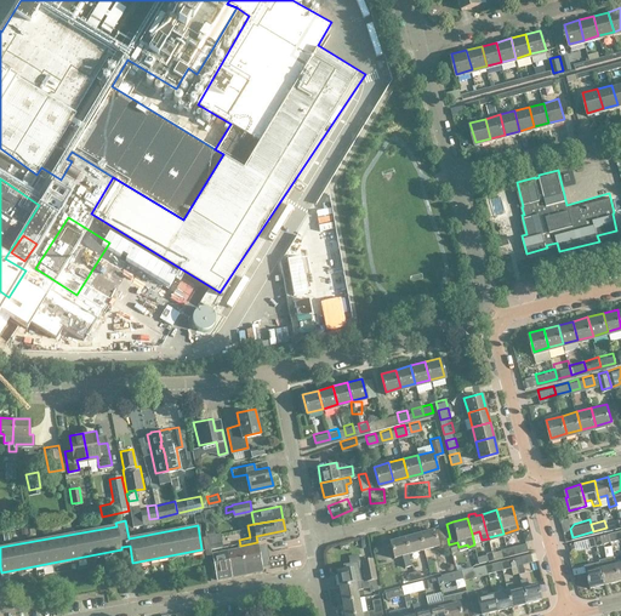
[(444,540),(448,539),(450,539),(446,524),(440,525),(444,540)]
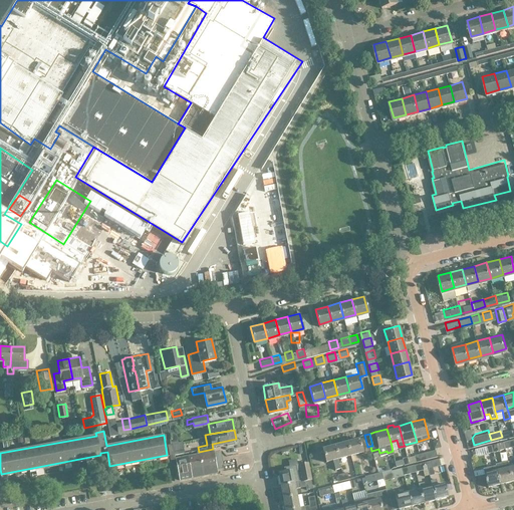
[(359,436),(346,439),(350,453),(362,449),(363,453),(371,451),(370,446),(367,447),(364,435),(359,436)]
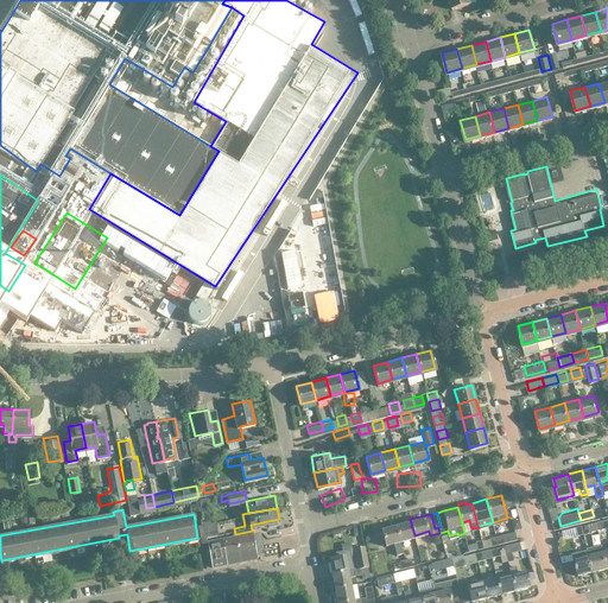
[(207,534),(219,532),(216,519),(204,521),(207,534)]
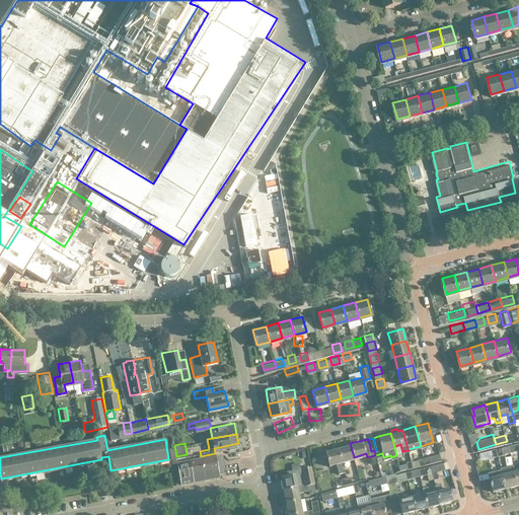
[(350,443),(339,446),(342,460),(354,457),(350,443)]
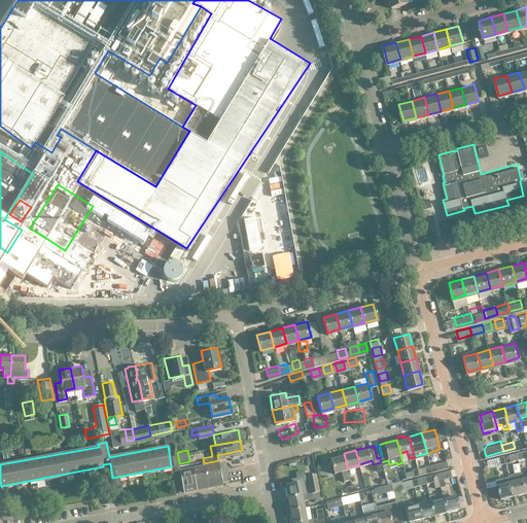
[(350,478),(347,467),(344,453),(330,457),(335,471),(341,468),(344,479),(350,478)]
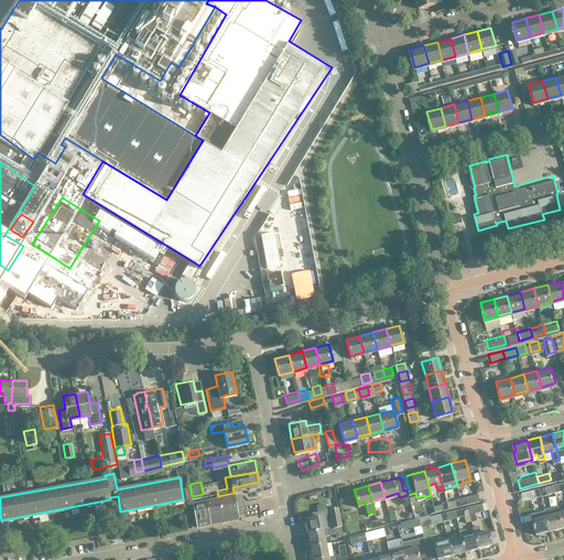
[(456,490),(444,494),(445,499),(457,495),(456,490)]
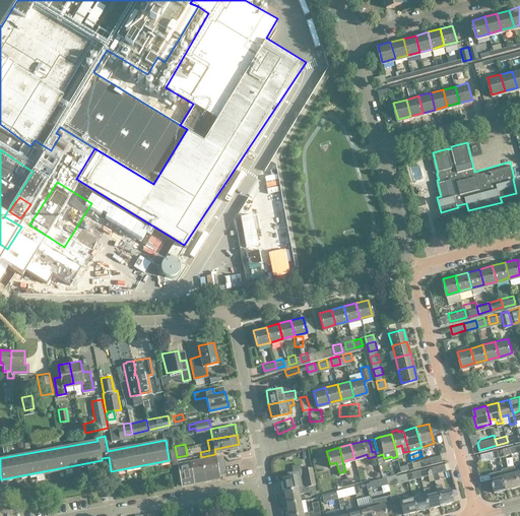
[(440,453),(424,457),(426,463),(442,459),(440,453)]
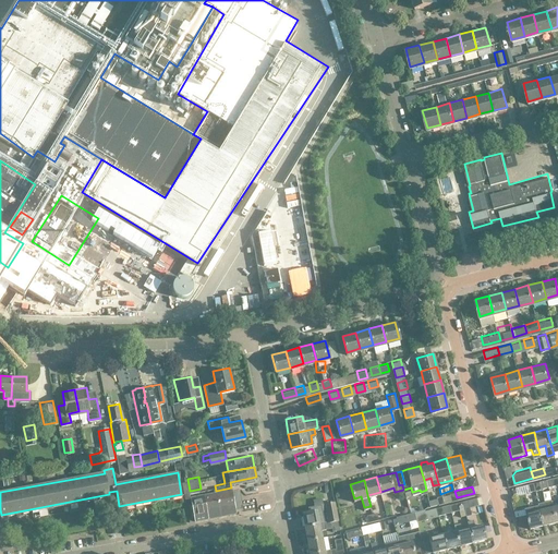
[(231,488),(216,491),(191,496),(195,518),(237,509),(231,488)]
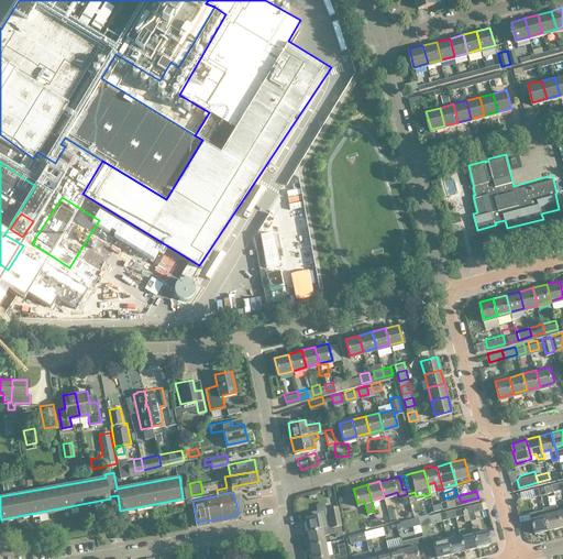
[(466,504),(468,511),(470,518),(475,517),(473,510),(482,507),(481,500),(466,504)]
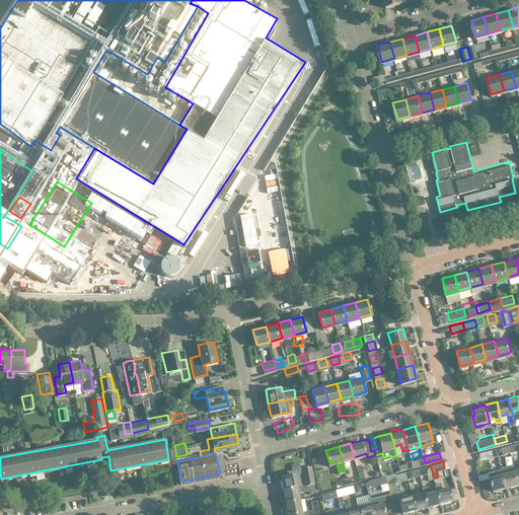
[(513,463),(513,462),(501,465),(502,467),(506,486),(518,483),(513,463)]
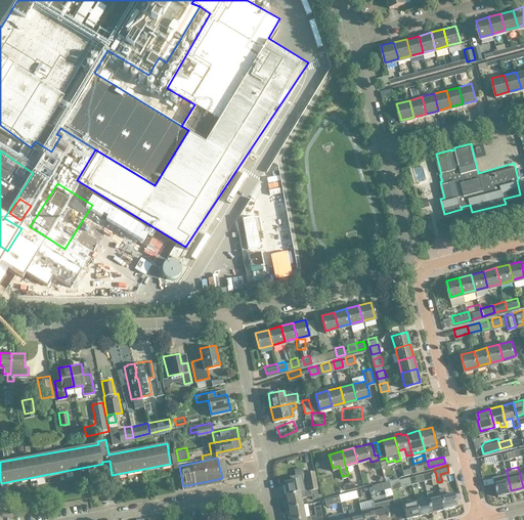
[(436,475),(434,469),(422,472),(424,478),(436,475)]
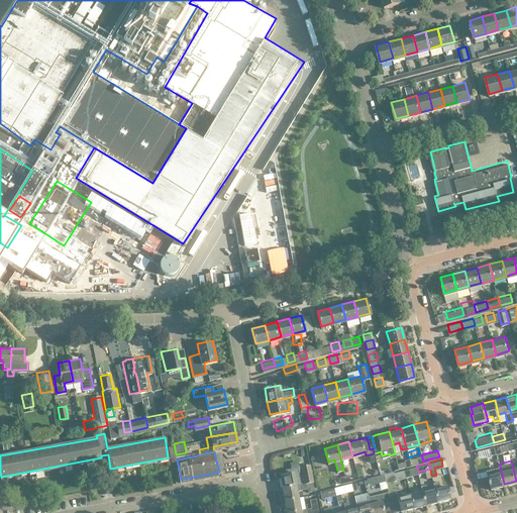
[(287,472),(280,474),(282,486),(296,483),(301,482),(298,465),(286,468),(287,472)]
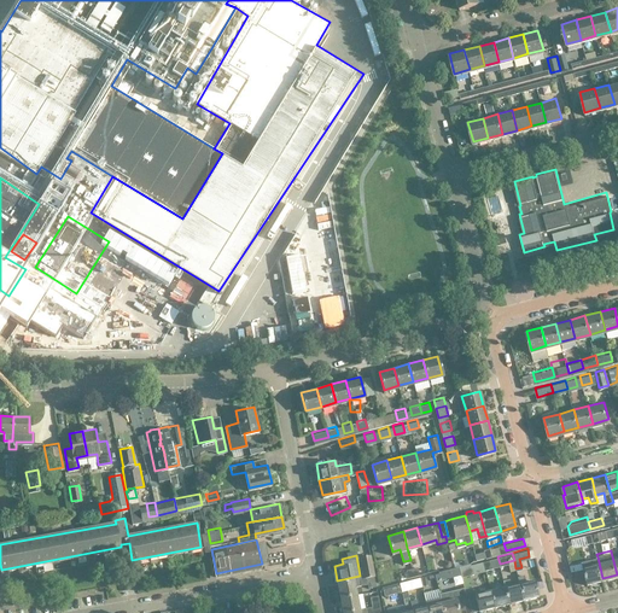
[(588,582),(602,578),(598,556),(582,560),(588,582)]
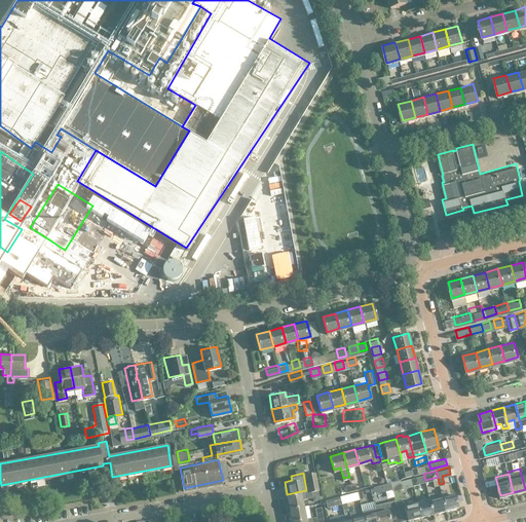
[(312,492),(318,491),(315,475),(309,477),(312,492)]
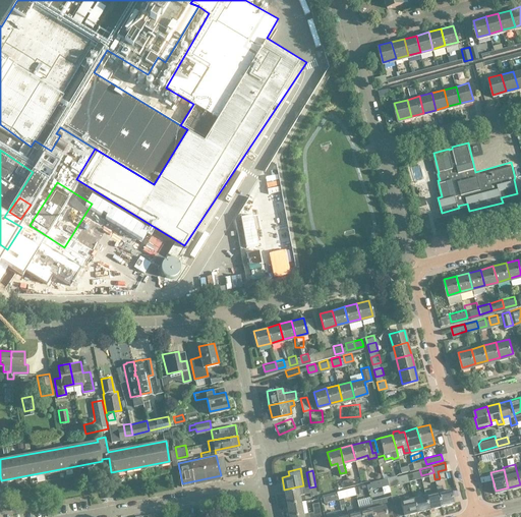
[(354,477),(355,483),(382,477),(380,471),(354,477)]
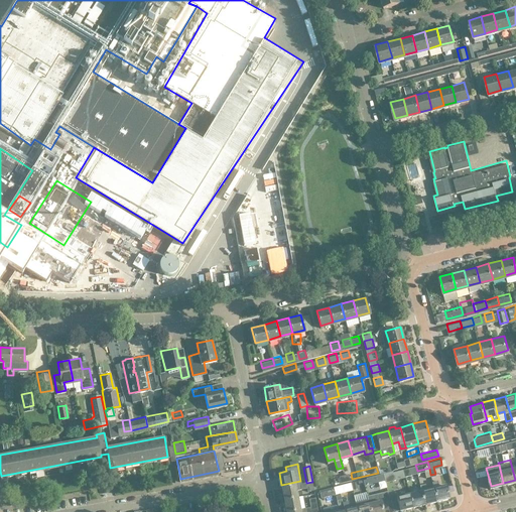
[(405,475),(404,474),(403,467),(394,469),(396,477),(405,475)]
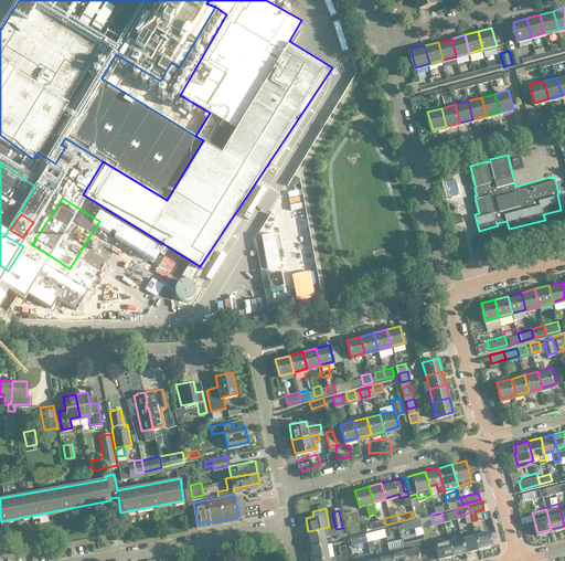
[(377,536),(385,533),(384,527),(371,530),(372,538),(377,536)]
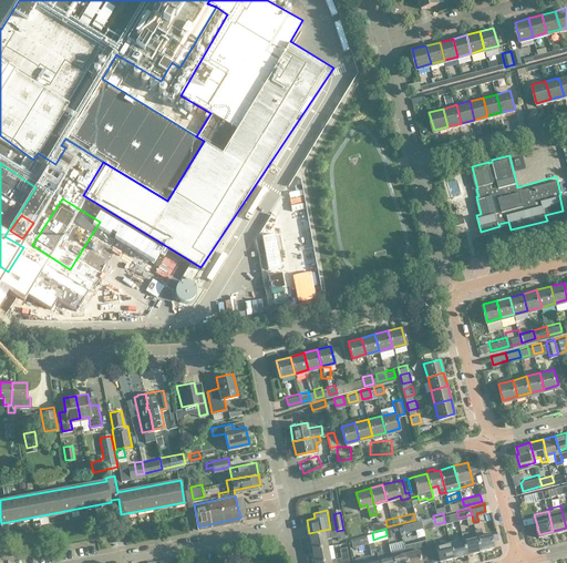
[(327,543),(325,530),(309,533),(312,546),(327,543)]
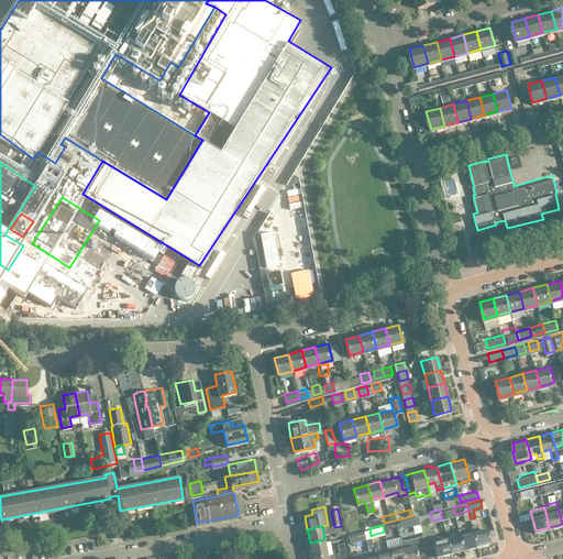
[(457,527),(460,534),(463,548),(476,545),(473,530),(466,532),(464,526),(457,527)]
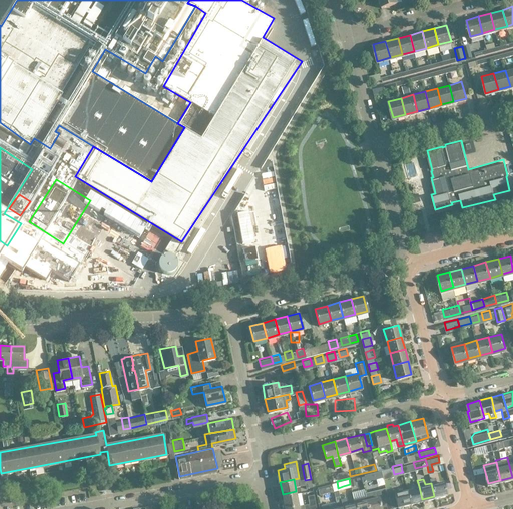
[(443,480),(431,483),(434,496),(446,493),(443,480)]
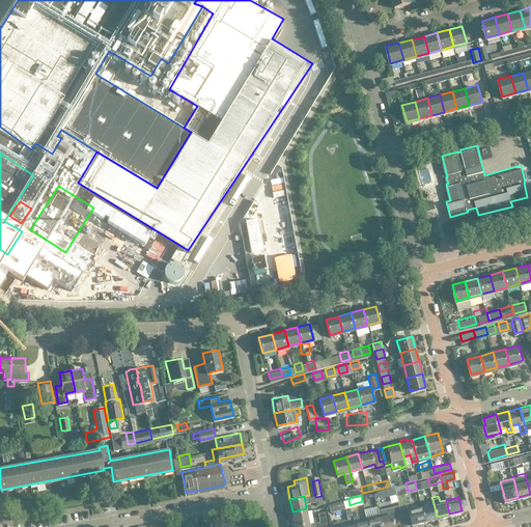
[(330,509),(350,505),(348,498),(342,499),(343,501),(329,504),(330,509)]
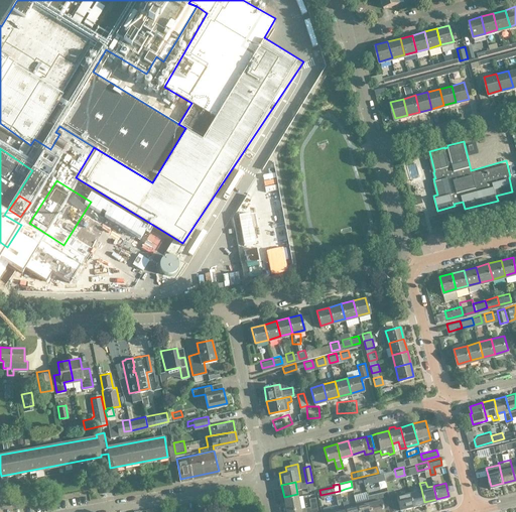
[(421,489),(409,492),(412,505),(424,502),(421,489)]
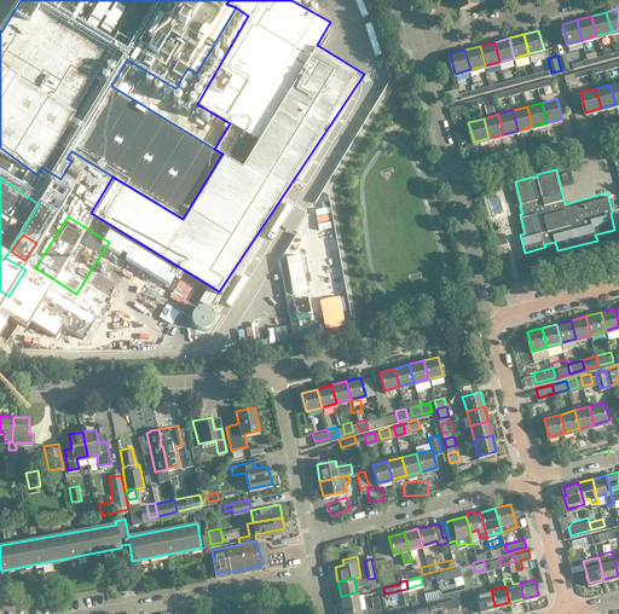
[(476,594),(480,609),(495,606),(491,590),(476,592),(475,589),(466,590),(467,596),(470,596),(476,594)]
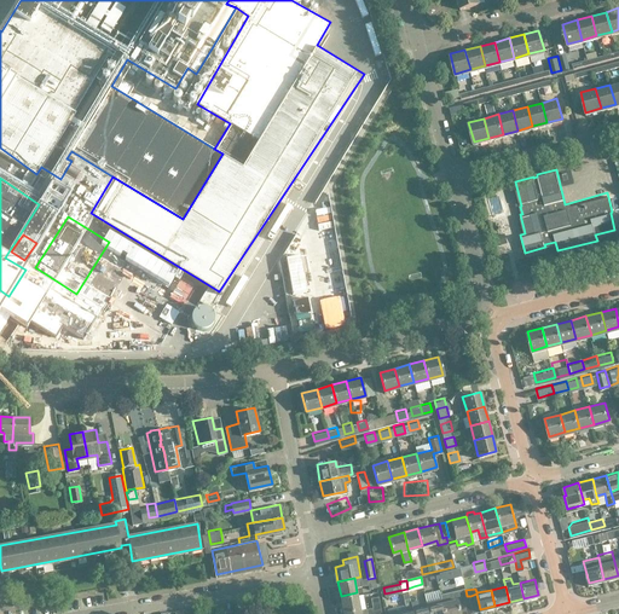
[(443,601),(445,613),(460,613),(461,613),(467,612),(463,597),(467,596),(466,590),(456,592),(457,597),(449,600),(447,595),(441,597),(443,601)]
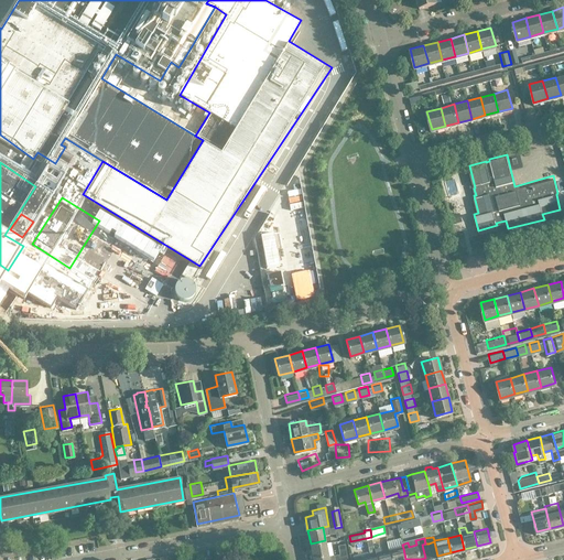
[(325,540),(311,544),(313,557),(328,555),(325,540)]
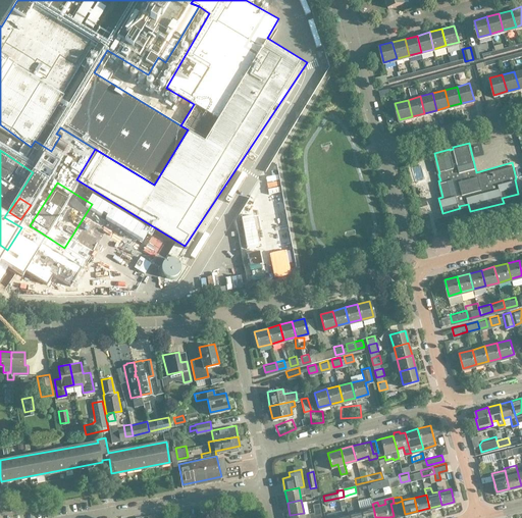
[(359,505),(361,510),(362,517),(375,517),(373,507),(371,502),(359,505)]
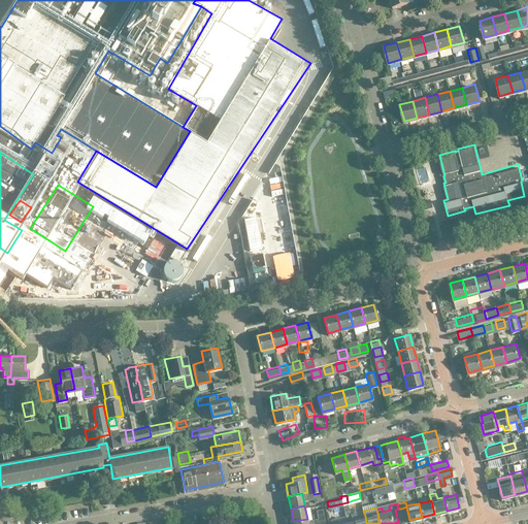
[(318,517),(307,519),(293,521),(293,523),(309,523),(319,522),(319,523),(325,523),(323,510),(317,512),(318,517)]
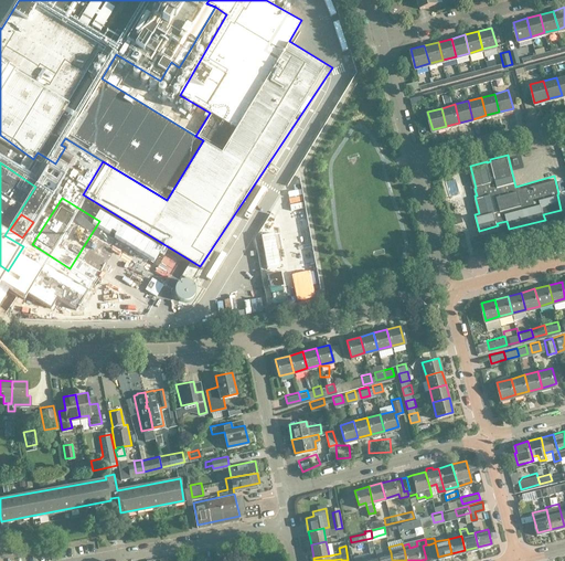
[(375,551),(376,556),(377,560),(392,560),(391,552),(383,554),(382,550),(375,551)]
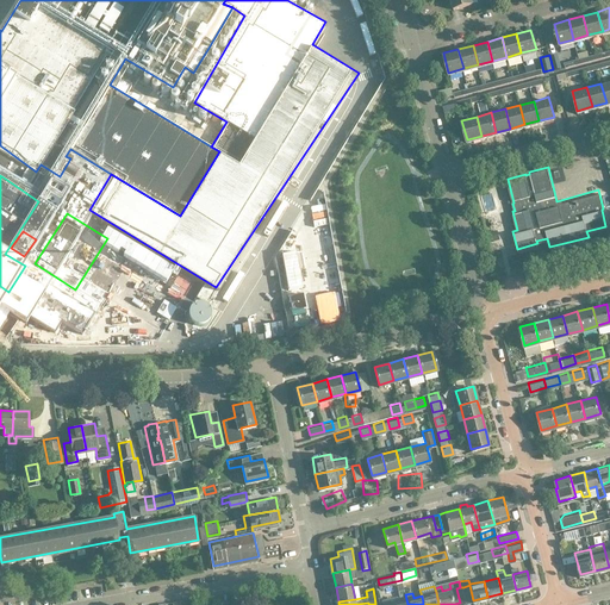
[(383,604),(408,604),(406,599),(399,602),(397,594),(381,598),(383,604)]
